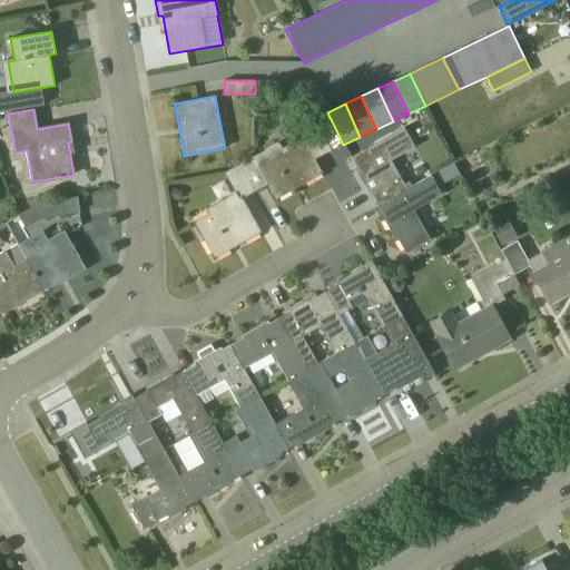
[(315,159),(332,150),(320,127),(283,148),(279,141),(239,165),(255,192),(267,185),(275,199),(323,174),(315,159)]
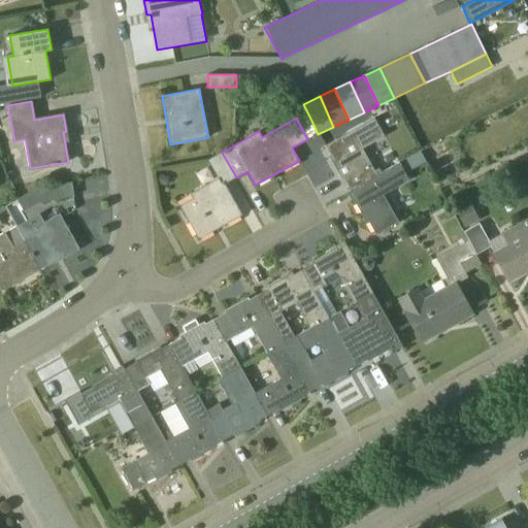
[(342,179),(344,178),(351,190),(376,176),(385,171),(370,144),(386,136),(375,119),(371,121),(357,128),(322,147),(326,157),(328,155),(342,179)]
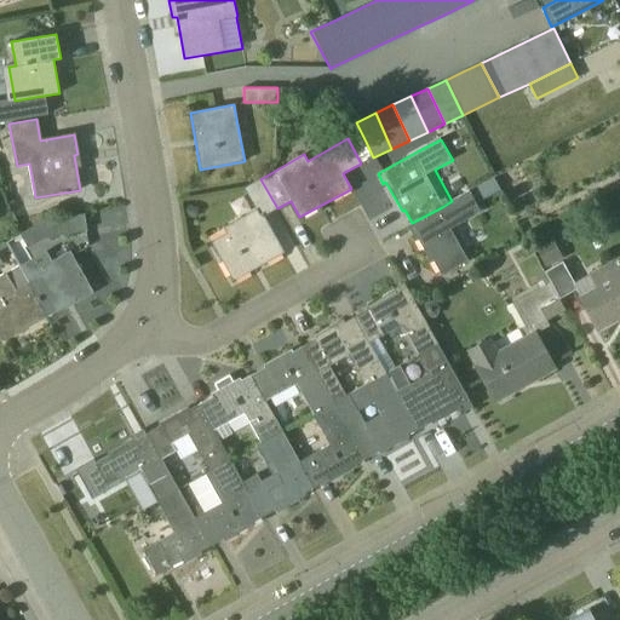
[(476,188),(482,199),(499,190),(493,178),(476,188)]
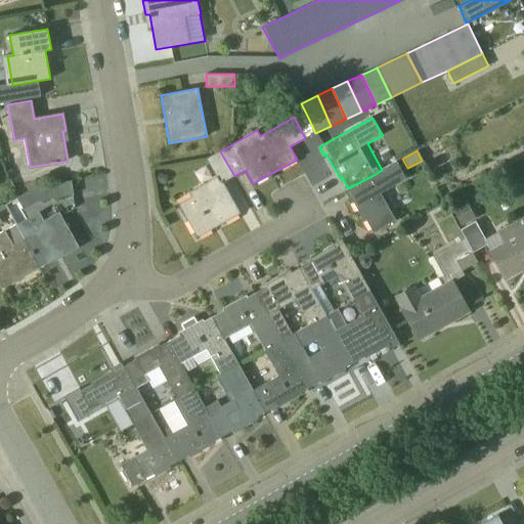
[(223,182),(234,176),(220,151),(207,159),(217,176),(189,192),(191,197),(178,204),(197,237),(241,214),(223,182)]
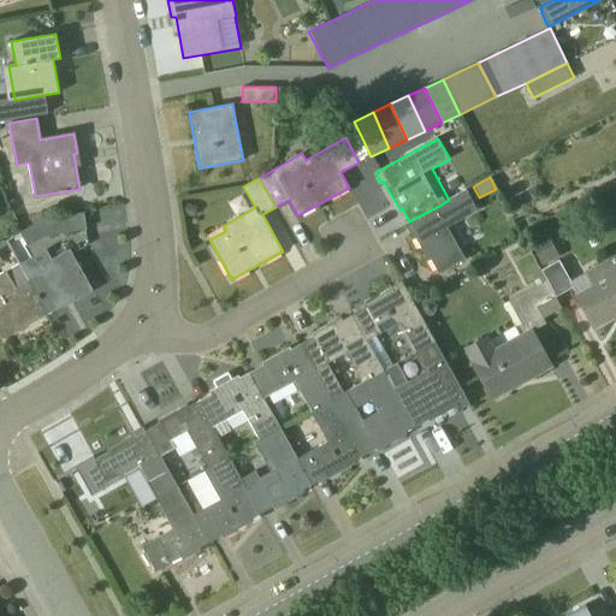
[(438,273),(466,259),(449,226),(478,211),(467,189),(449,200),(439,206),(409,221),(415,231),(412,232),(428,261),(431,259),(438,273)]
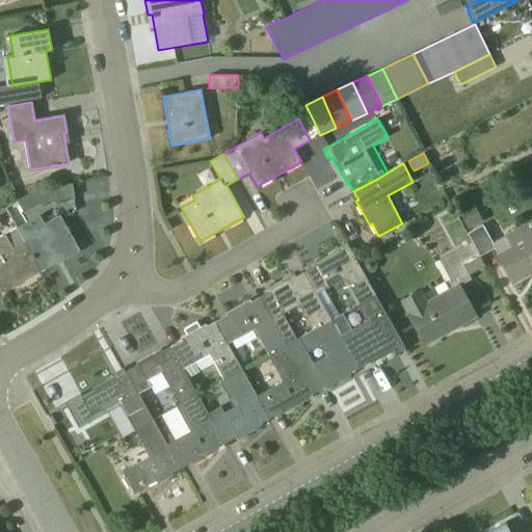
[(161,176),(158,185),(167,188),(169,179),(161,176)]
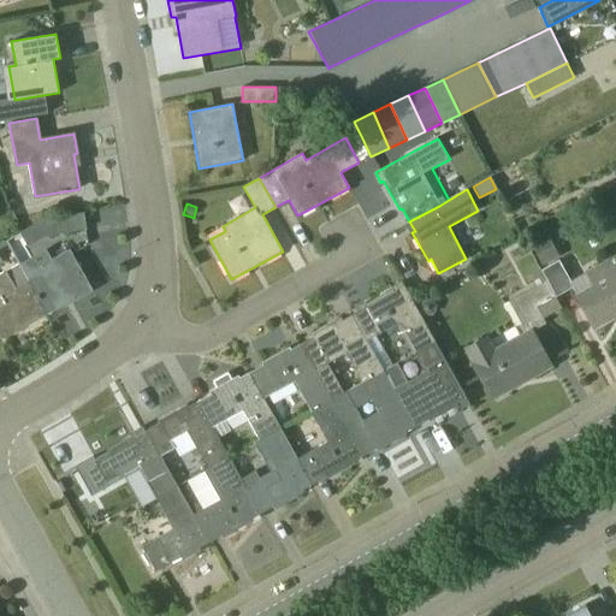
[(87,229),(83,213),(43,219),(46,236),(87,229)]
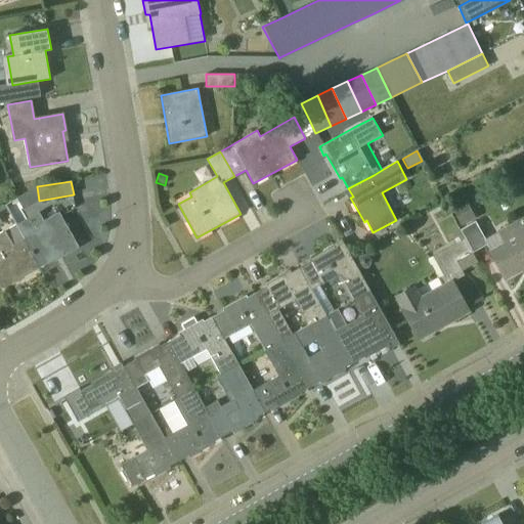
[(452,208),(462,226),(476,218),(468,202),(480,194),(475,185),(461,193),(462,194),(451,200),(455,207),(452,208)]
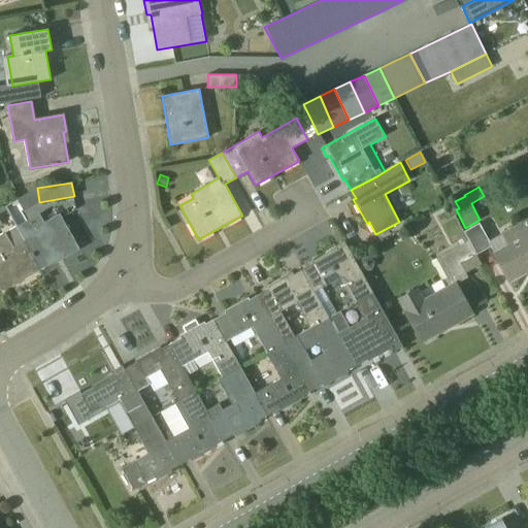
[(24,241),(39,269),(62,256),(63,259),(79,250),(60,213),(44,223),(36,227),(39,233),(25,240),(24,241)]
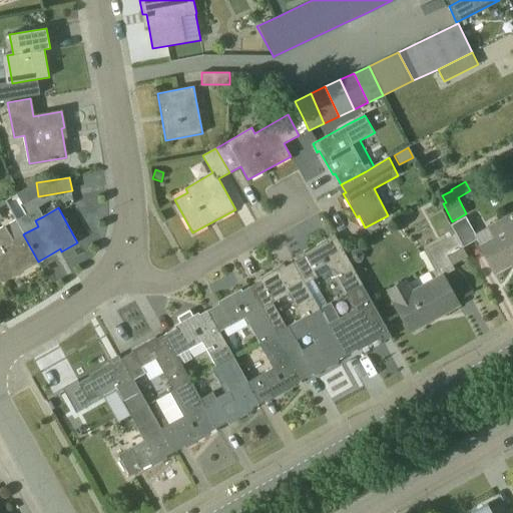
[(512,211),(488,225),(493,237),(479,244),(495,273),(512,263),(512,211)]
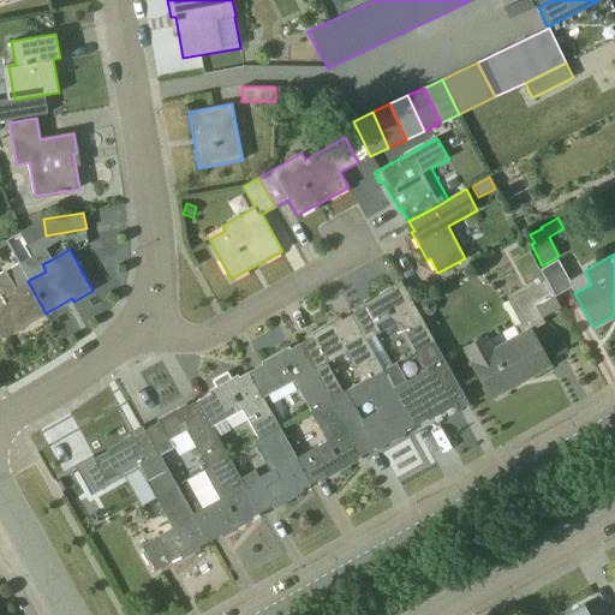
[(544,278),(545,281),(554,297),(571,287),(568,282),(571,281),(559,260),(541,269),(542,272),(541,272),(544,278)]
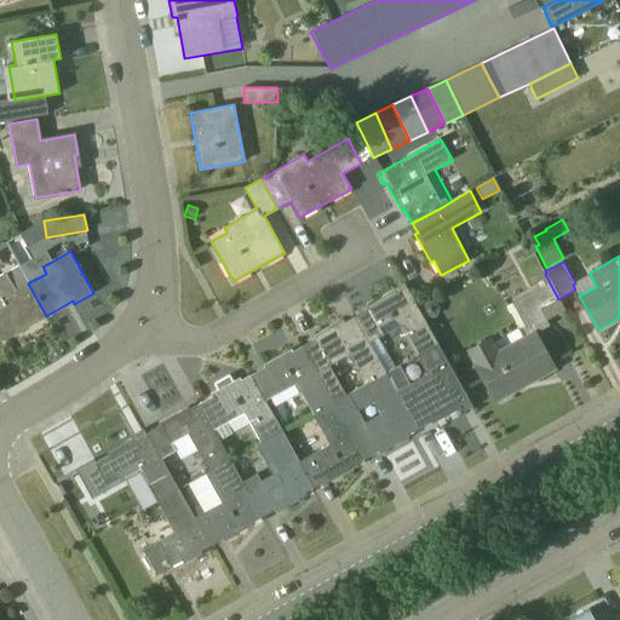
[(29,282),(21,265),(0,276),(0,310),(3,309),(16,333),(46,316),(28,283),(29,282)]
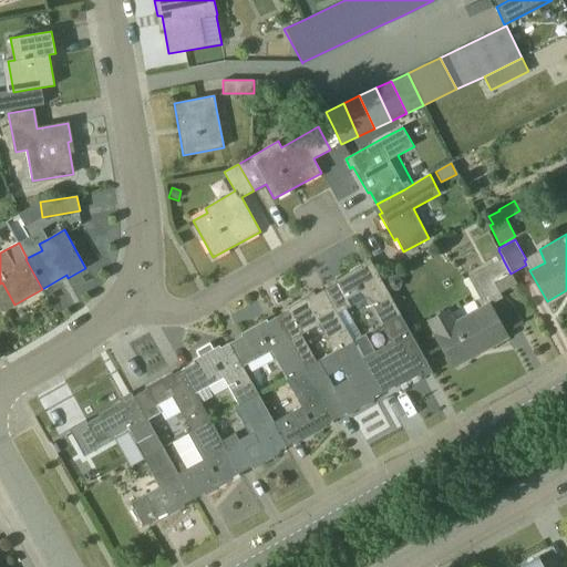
[(502,256),(498,250),(497,249),(490,253),(494,259),(497,258),(502,256)]
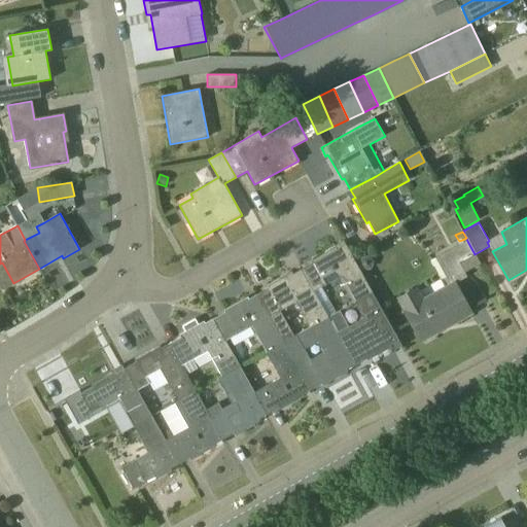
[(460,262),(475,254),(467,241),(436,258),(450,283),(423,297),(417,286),(398,296),(422,340),(438,330),(437,329),(468,312),(469,313),(470,313),(451,277),(463,271),(460,262)]
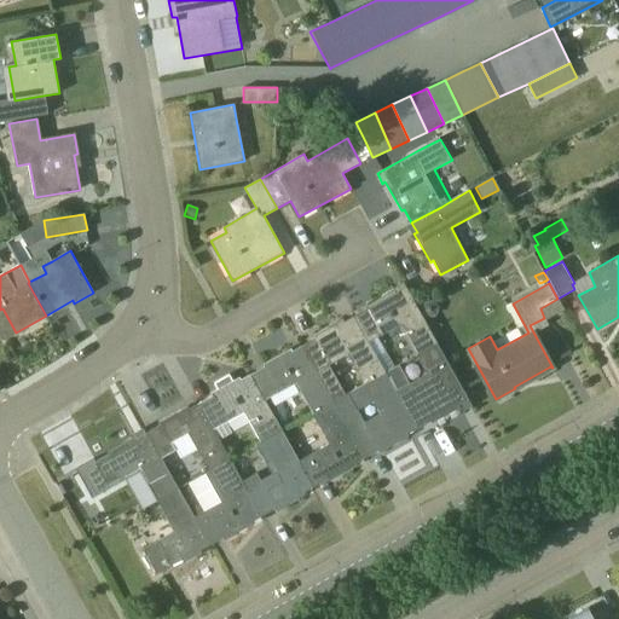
[(417,308),(409,291),(405,287),(395,293),(394,290),(366,306),(368,308),(354,317),(368,342),(369,341),(377,337),(383,334),(379,325),(395,316),(416,354),(437,342),(417,308)]
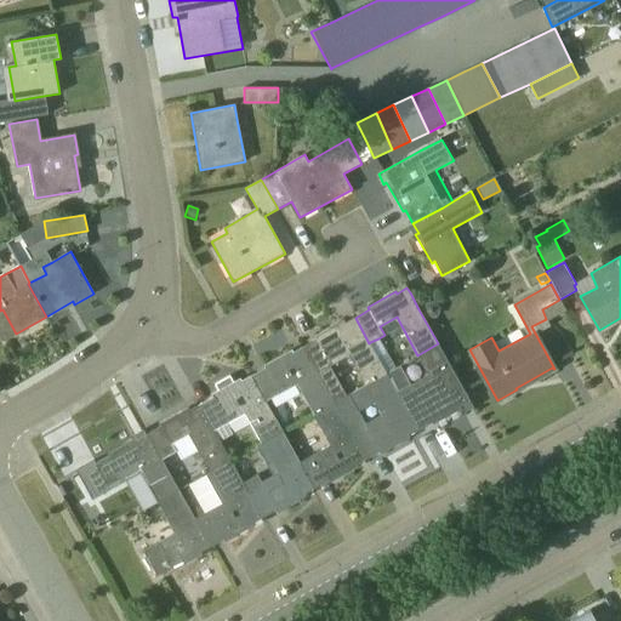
[(542,309),(546,319),(547,320),(565,311),(559,300),(542,309)]
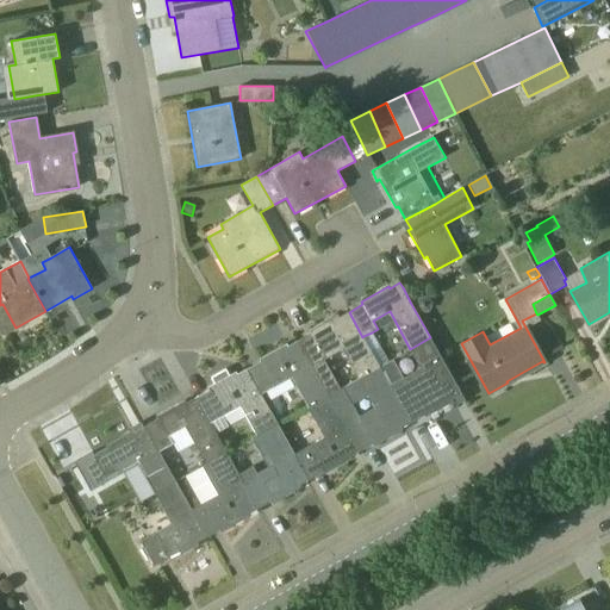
[(419,312),(428,311),(431,303),(427,296),(418,298),(415,306),(419,312)]
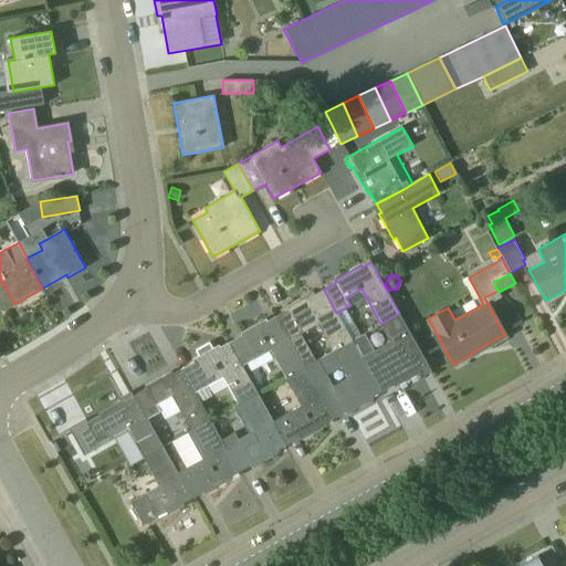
[(345,326),(337,312),(336,313),(324,290),(314,294),(313,292),(287,306),(289,308),(276,316),(304,367),(315,360),(306,344),(324,334),(333,350),(353,339),(345,326)]
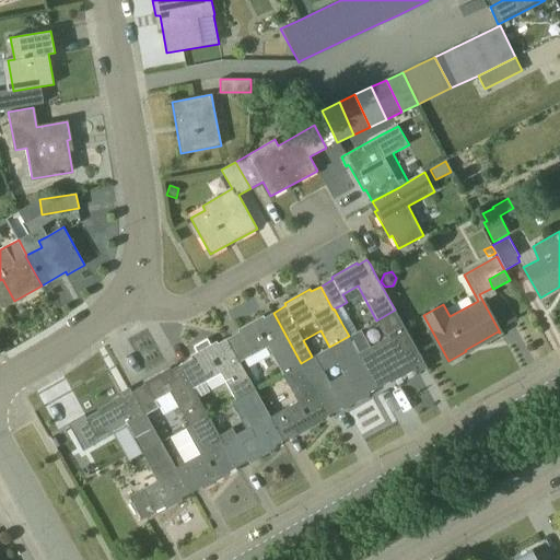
[(349,318),(341,305),(334,308),(341,323),(349,318)]
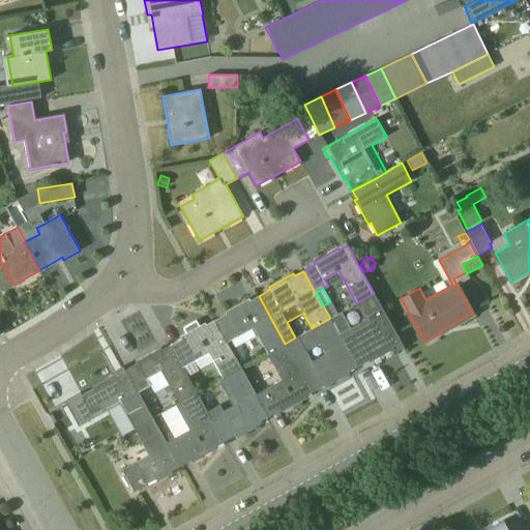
[(402,342),(391,324),(374,293),(356,303),(372,330),(345,345),(356,367),(369,360),(370,362),(393,349),(392,347),(402,342)]
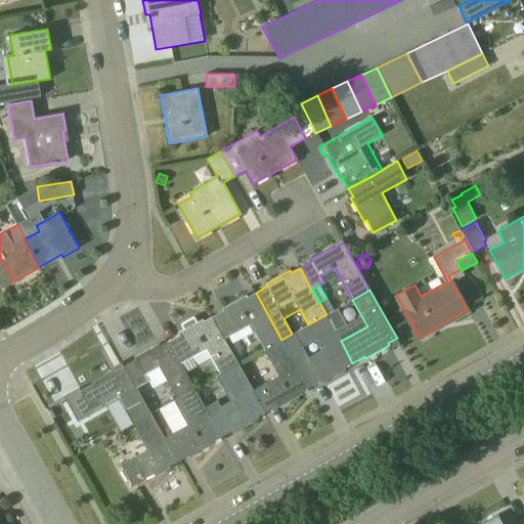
[(265,349),(281,340),(256,293),(248,297),(246,295),(222,308),(223,310),(212,317),(224,339),(251,324),(265,349)]
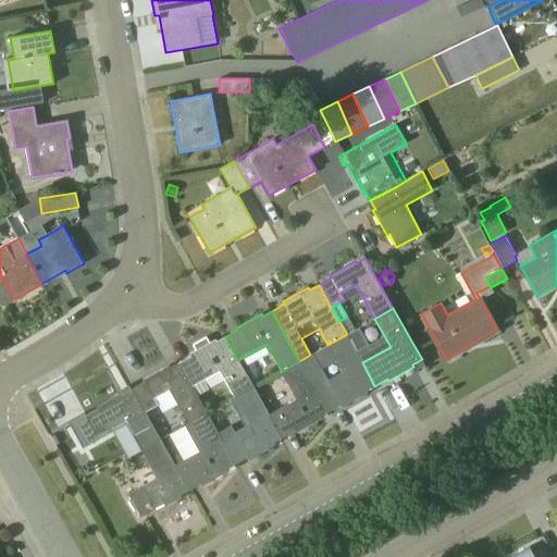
[(362,362),(347,334),(327,345),(344,372),(329,381),(314,354),(311,356),(310,355),(299,361),(311,382),(329,412),(341,405),(342,407),(367,393),(366,391),(374,386),(362,362)]
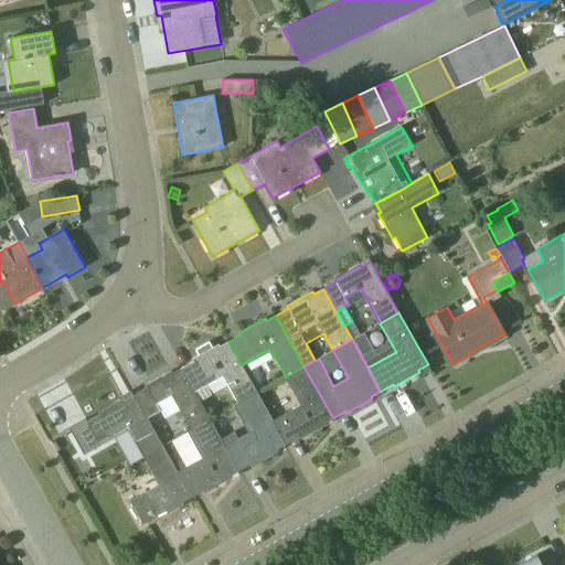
[(238,403),(257,393),(242,365),(228,342),(220,347),(219,344),(213,348),(210,342),(195,350),(199,355),(192,359),(193,361),(181,369),(200,402),(200,401),(212,394),(206,385),(223,376),(238,403)]
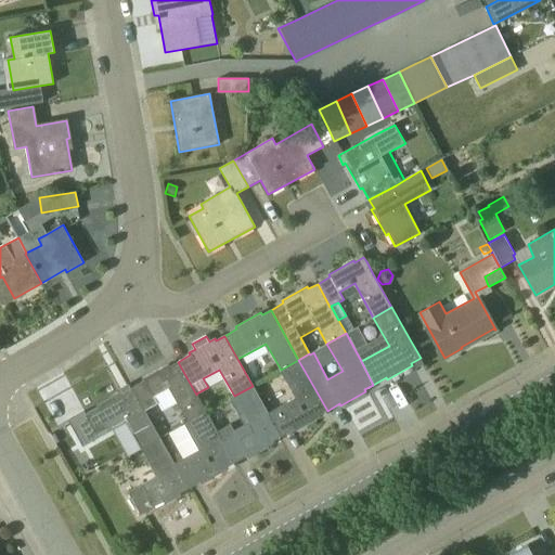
[(319,415),(327,411),(310,381),(298,360),(281,370),(296,398),(268,413),(281,437),(293,429),(294,433),(320,417),(319,415)]
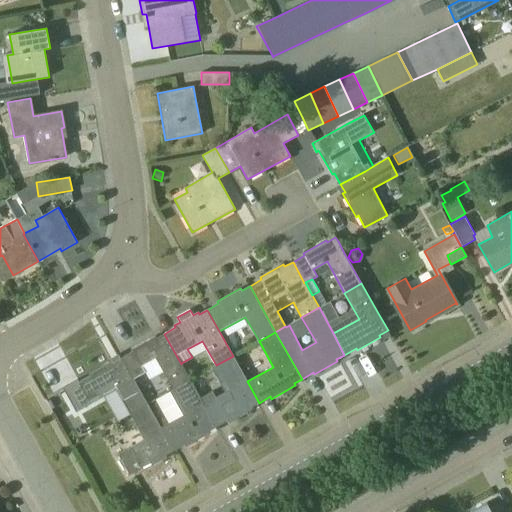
[(190,379),(181,363),(181,364),(164,334),(156,338),(155,336),(131,349),(132,351),(121,358),(133,379),(134,378),(159,365),(173,389),(190,380),(190,379)]
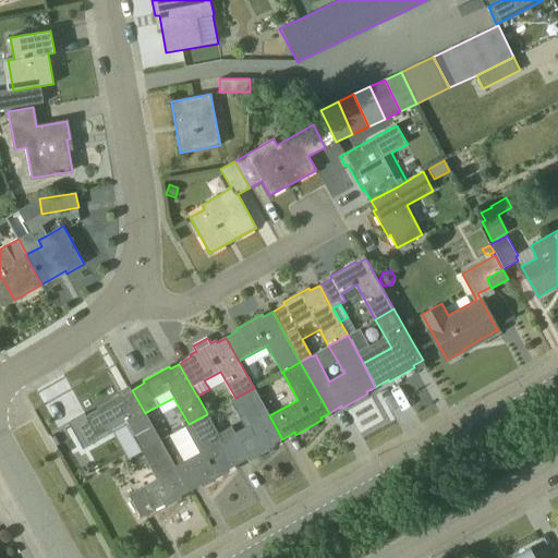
[(249,460),(275,446),(274,444),(282,439),(269,415),(254,388),(235,398),(207,413),(207,414),(235,465),(247,458),(249,460)]
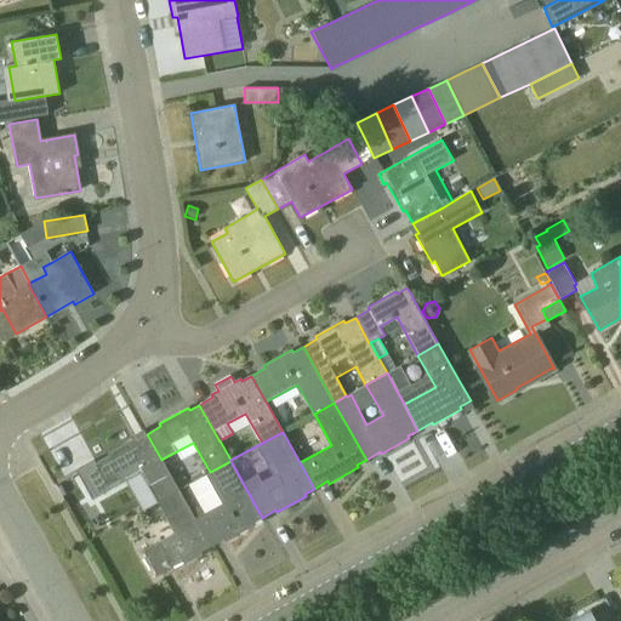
[(141,472),(157,502),(180,490),(163,459),(161,460),(147,434),(137,439),(136,437),(107,454),(109,455),(95,463),(108,490),(141,472)]
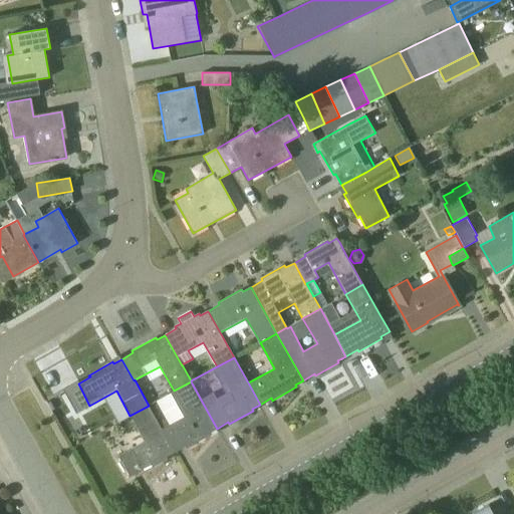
[(160,400),(173,423),(162,430),(174,453),(185,447),(187,449),(210,435),(209,433),(217,429),(191,381),(174,391),(160,400)]
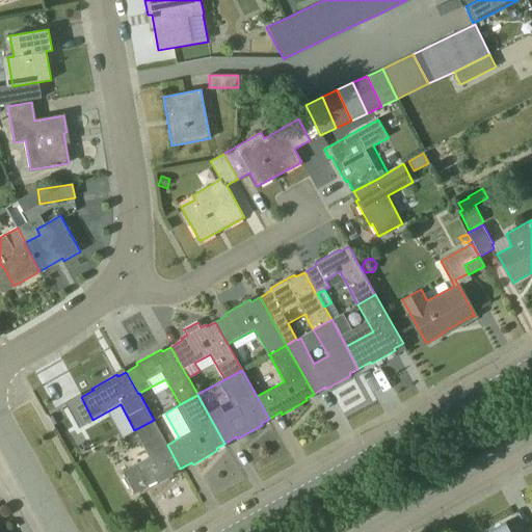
[(167,445),(163,437),(164,437),(154,420),(134,430),(149,456),(123,472),(135,494),(148,487),(149,489),(173,475),(171,473),(180,469),(167,445)]
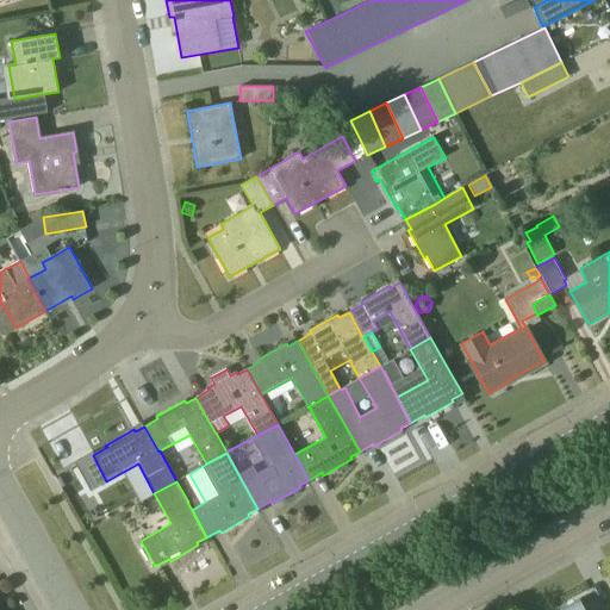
[(585,609),(579,599),(560,609),(585,609)]
